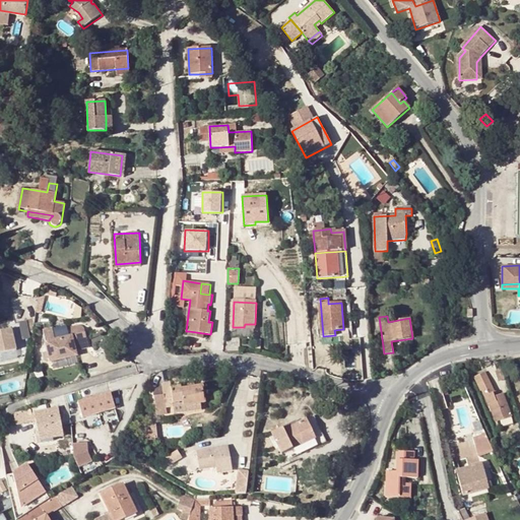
[(67,319),(41,325),(44,334),(70,328),(67,319)]
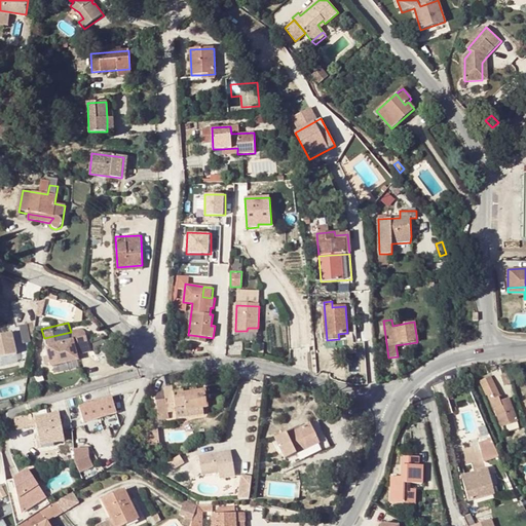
[(22,343),(30,341),(27,325),(19,327),(22,343)]
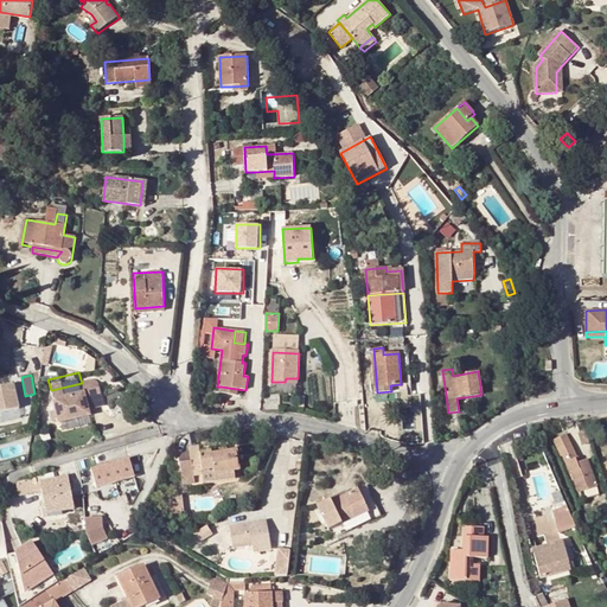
[(51,390),(58,420),(76,415),(77,420),(90,416),(82,383),(51,390)]
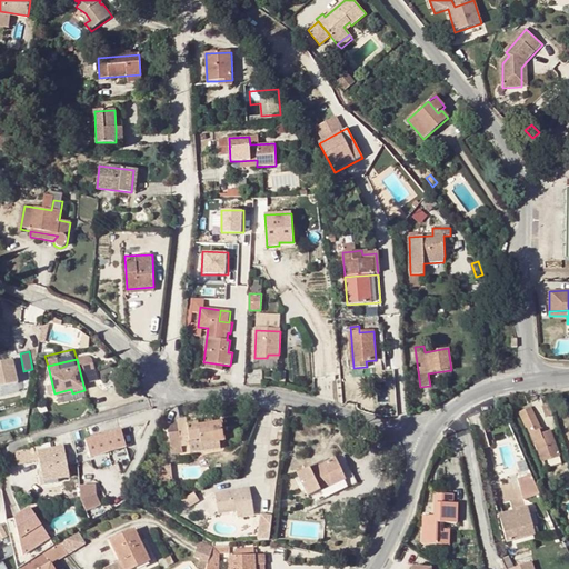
[(12,361),(0,363),(0,387),(18,383),(12,361)]
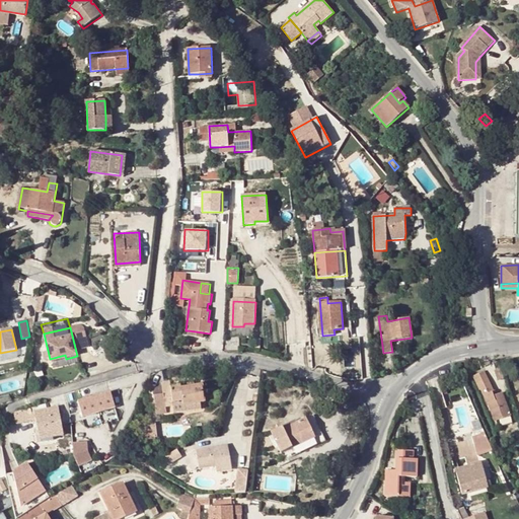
[(339,372),(353,371),(352,362),(338,363),(339,372)]
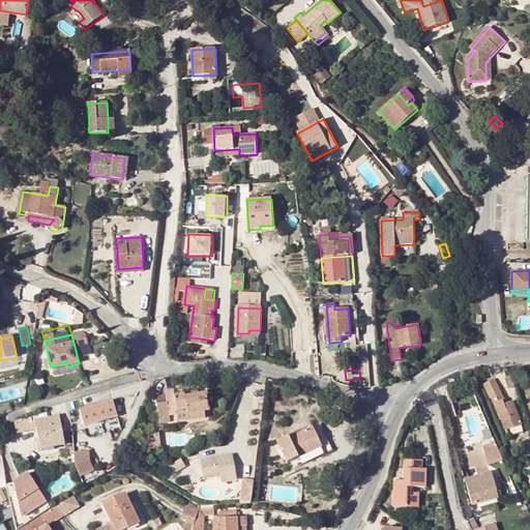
[(509,371),(500,374),(503,388),(513,386),(509,371)]
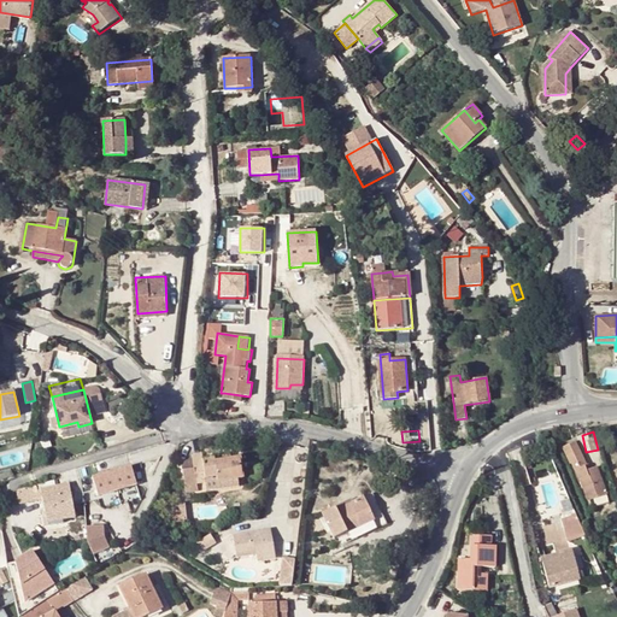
[(583,453),(579,440),(563,445),(574,471),(586,465),(587,465),(583,453)]
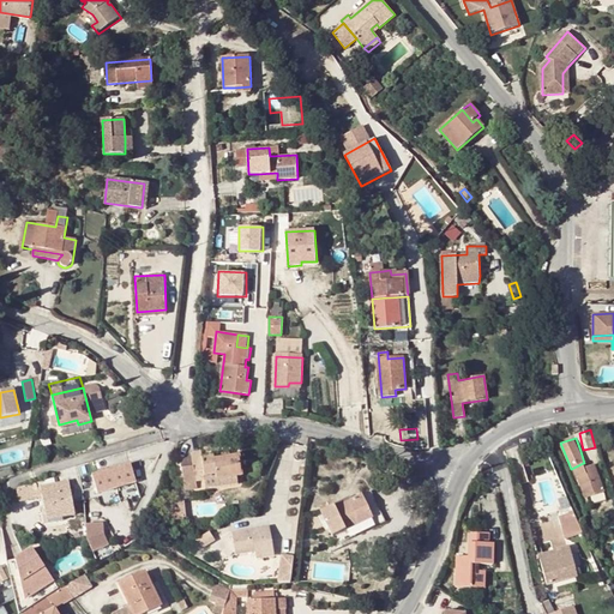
[(184,483),(215,480),(241,476),(238,456),(230,457),(229,451),(212,453),(212,456),(203,458),(202,452),(192,453),(194,467),(181,468),(184,483)]
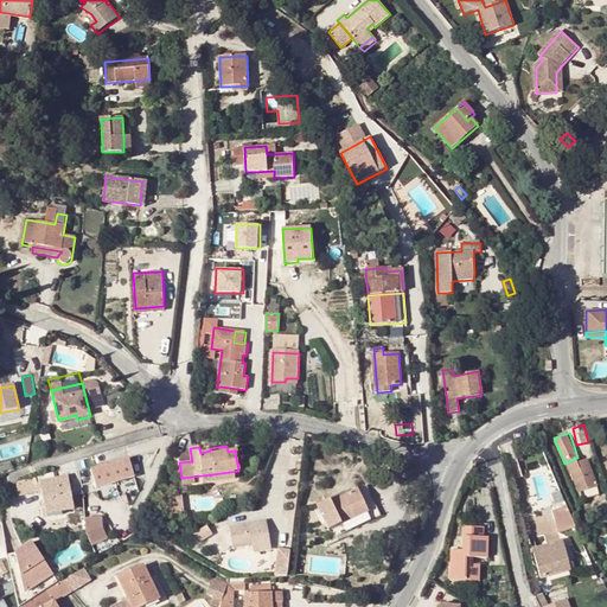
[(91,468),(81,472),(84,487),(84,491),(85,490),(97,487),(135,475),(129,458),(91,468)]
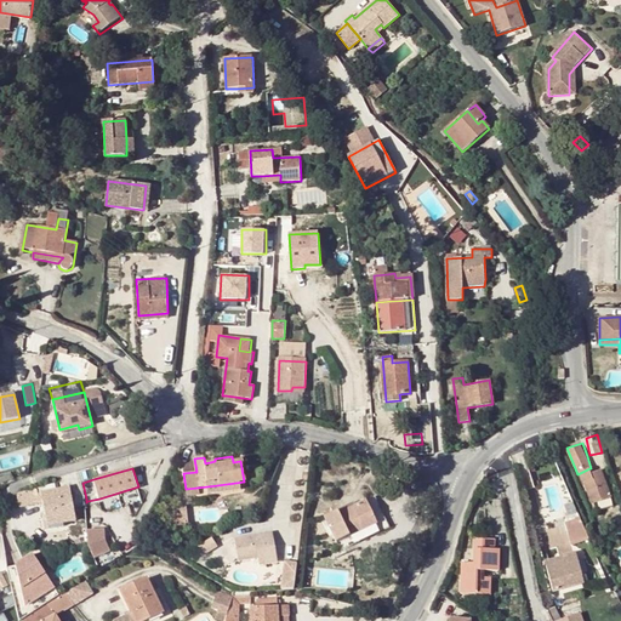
[(581,483),(584,482),(603,474),(602,469),(592,473),(590,468),(577,474),(581,483)]
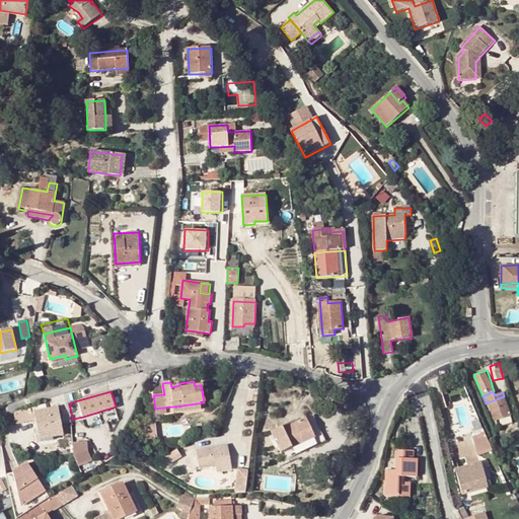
[(504,396),(488,402),(494,418),(495,421),(511,415),(504,396)]
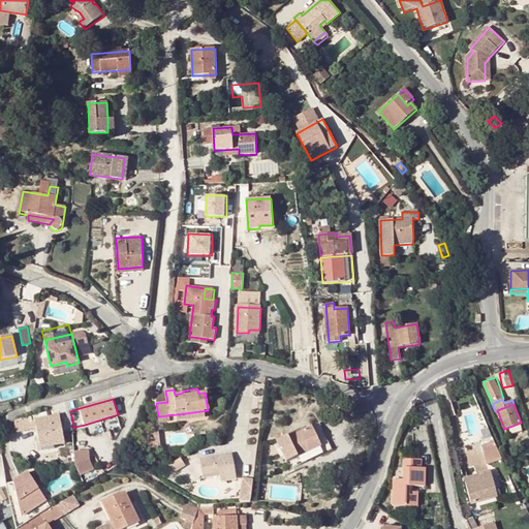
[(65,427),(73,425),(70,411),(69,408),(62,409),(65,427)]
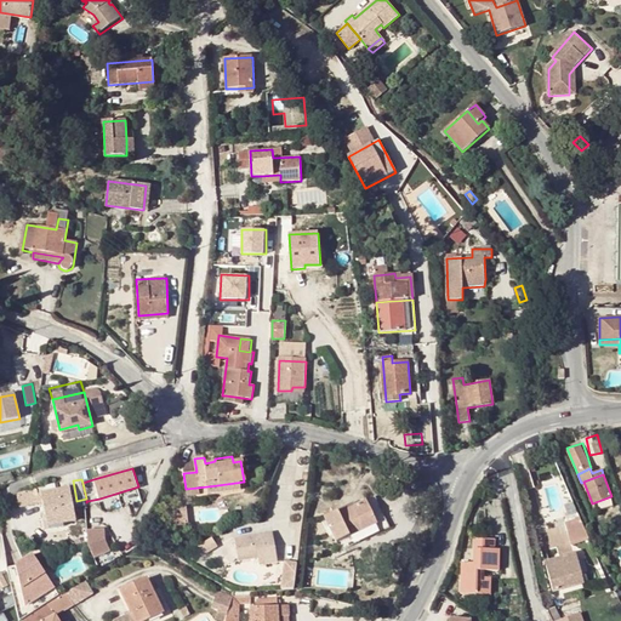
[(44,503),(47,523),(63,519),(63,524),(66,524),(75,522),(68,482),(18,494),(17,499),(20,508),(44,503)]
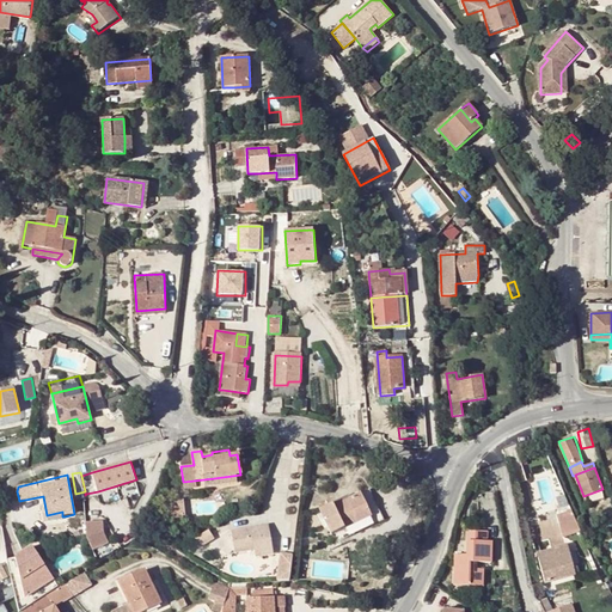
[(214,478),(183,482),(184,490),(237,483),(237,476),(214,478)]
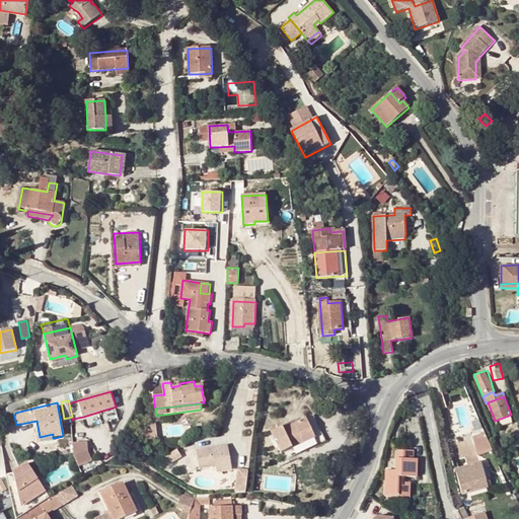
[(153,412),(145,413),(146,426),(155,424),(153,412)]
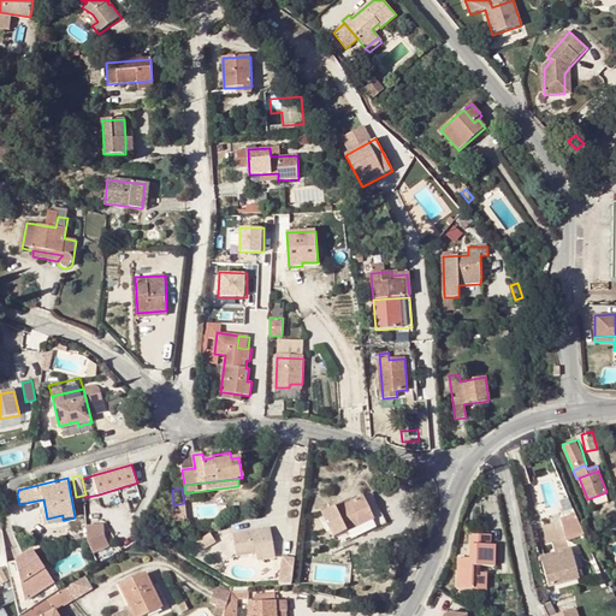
[(333,508),(321,514),(337,545),(385,523),(371,493),(335,510),(333,508)]
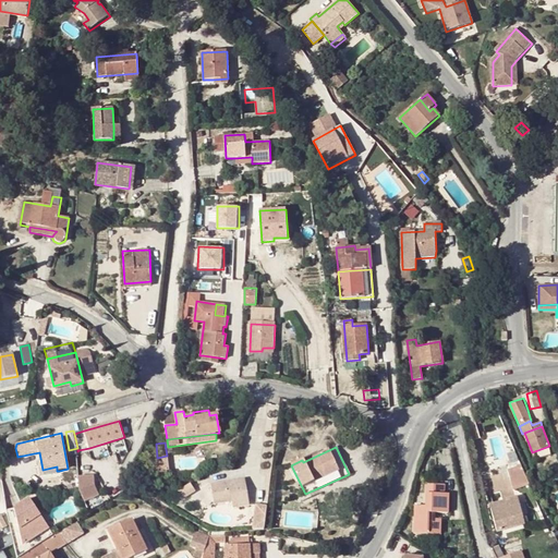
[(167,456),(157,458),(159,474),(169,473),(167,456)]
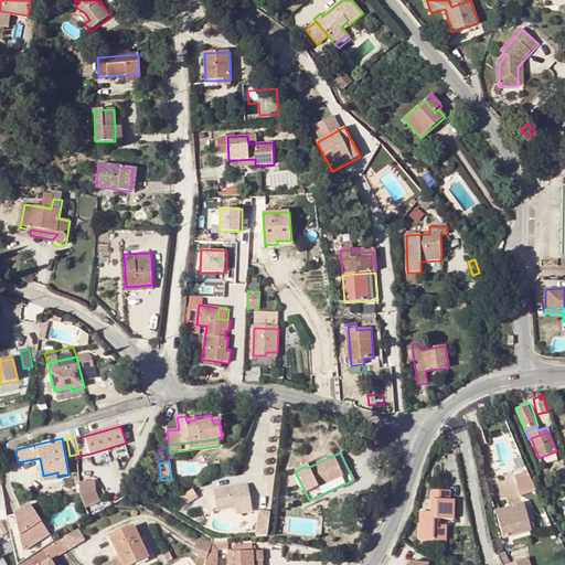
[(514,475),(522,496),(536,491),(529,469),(514,475)]
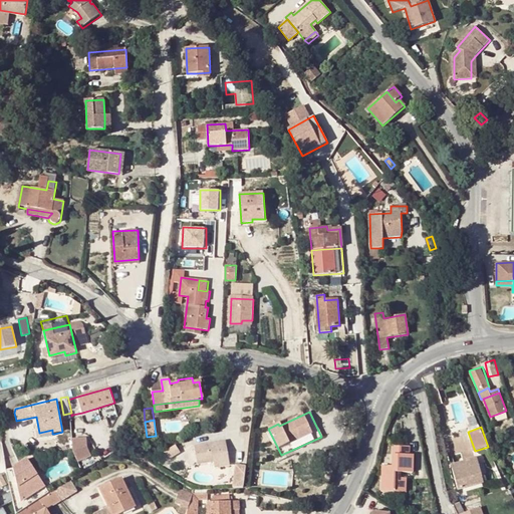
[(86,438),(72,439),(73,451),(73,453),(79,464),(91,457),(87,448),(86,438)]
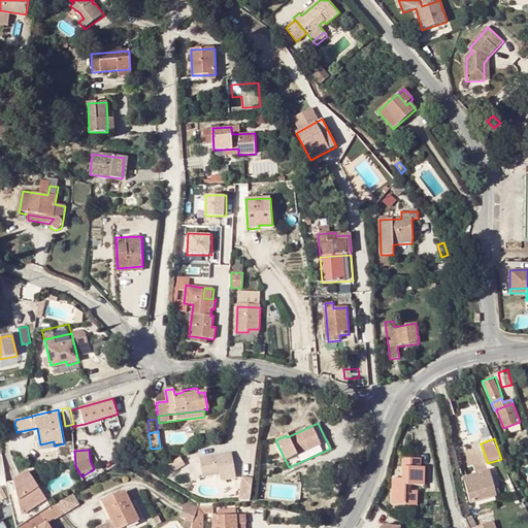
[(231,457),(199,461),(201,481),(218,479),(219,484),(235,482),(231,457)]
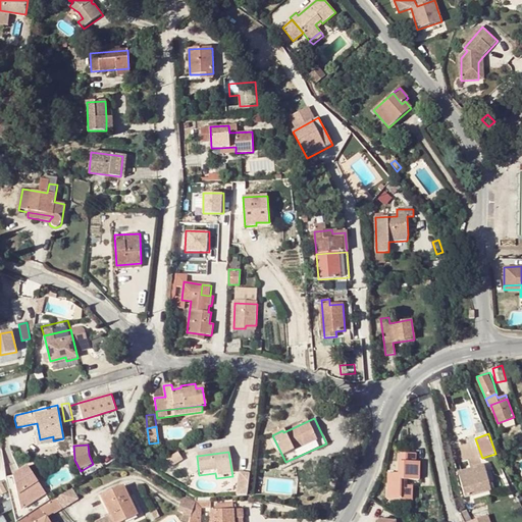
[(387,501),(409,501),(409,485),(407,485),(403,485),(403,480),(407,480),(419,480),(420,461),(415,461),(415,453),(399,453),(398,474),(387,474),(387,501)]
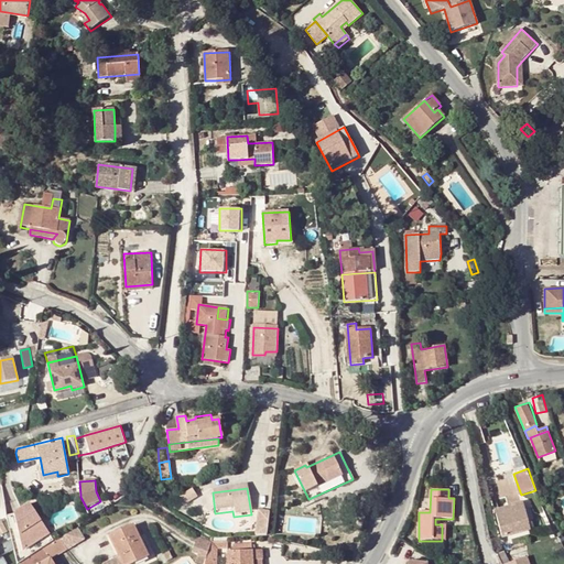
[(522,501),(510,505),(512,512),(497,516),(501,537),(530,530),(525,513),(522,501)]
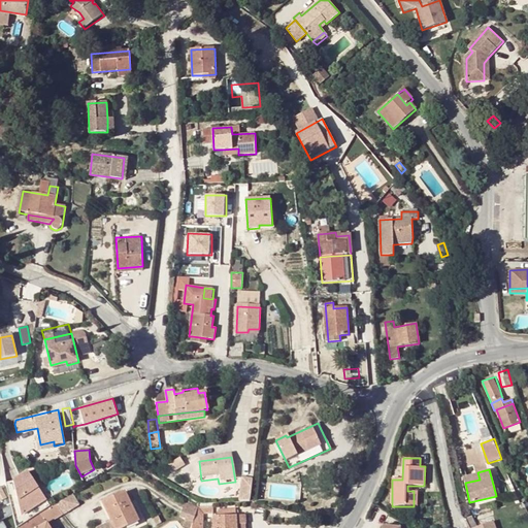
[(30,470),(9,481),(26,514),(47,502),(30,470)]
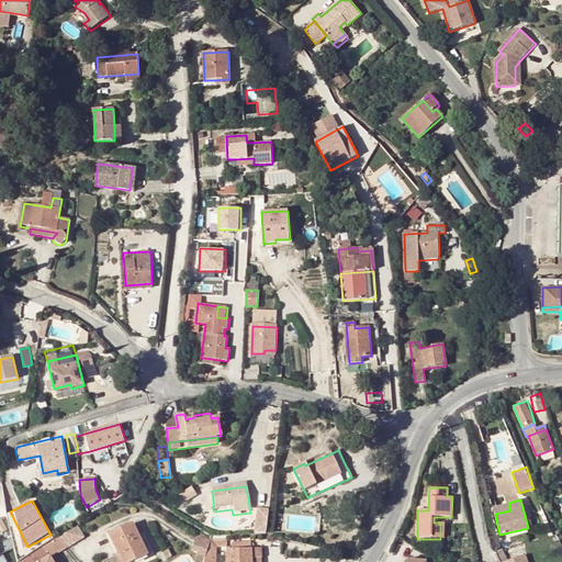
[(493,507),(495,514),(510,510),(508,503),(493,507)]
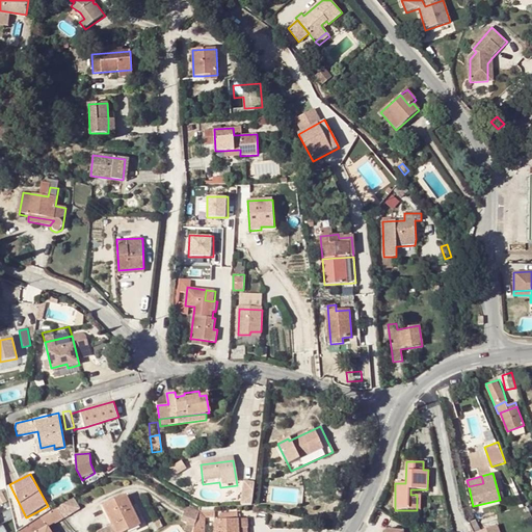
[(255,504),(255,481),(243,481),(243,504),(255,504)]
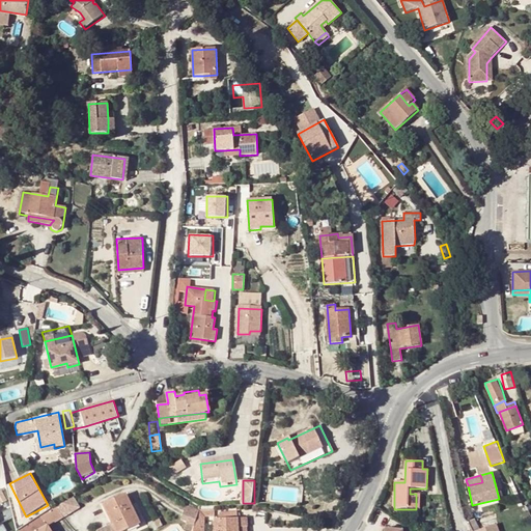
[(115,530),(124,530),(124,528),(139,521),(127,495),(104,505),(113,525),(115,530)]
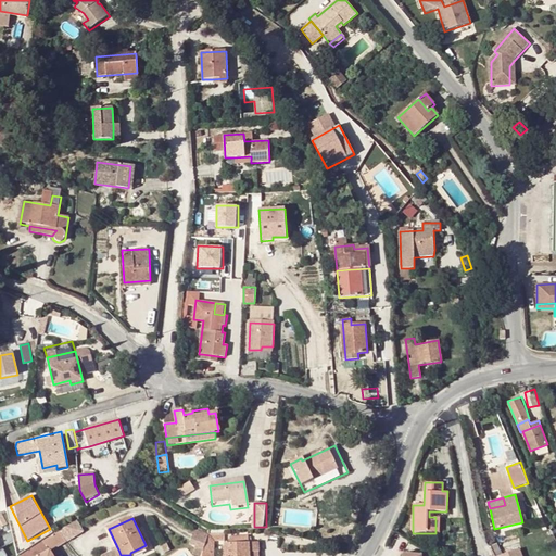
[(190,543),(203,548),(207,534),(194,531),(190,543)]
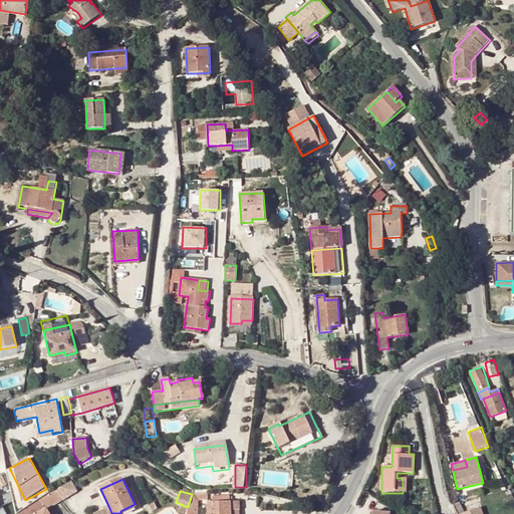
[(19,513),(38,513),(46,510),(62,501),(55,492),(19,513)]
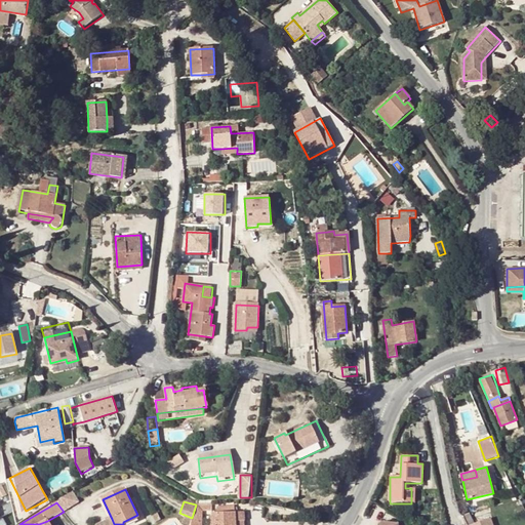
[(210,509),(210,502),(196,503),(196,505),(192,518),(189,524),(200,524),(200,511),(210,509)]
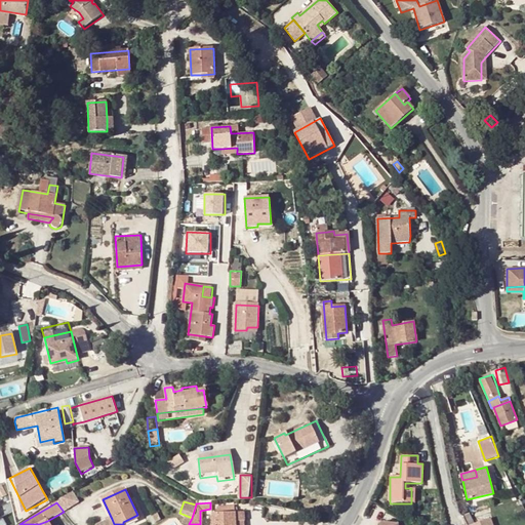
[(463,507),(467,514),(468,514),(472,513),(470,505),(463,507)]
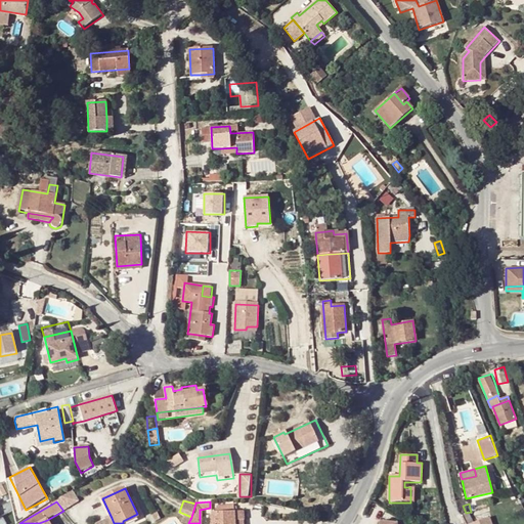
[(211,523),(232,523),(232,520),(243,520),(242,511),(211,513),(211,523)]
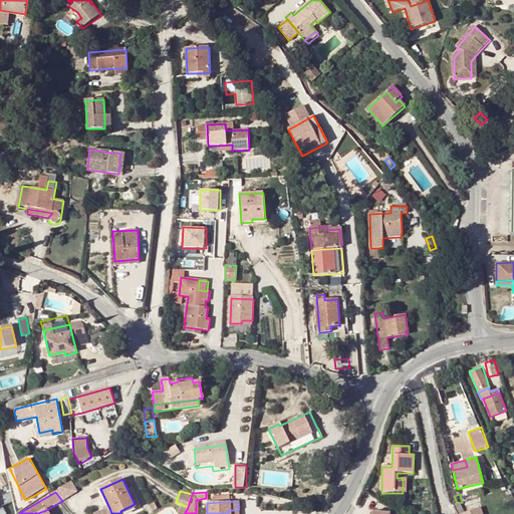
[(457,503),(453,504),(458,513),(461,513),(463,513),(458,503),(457,503)]
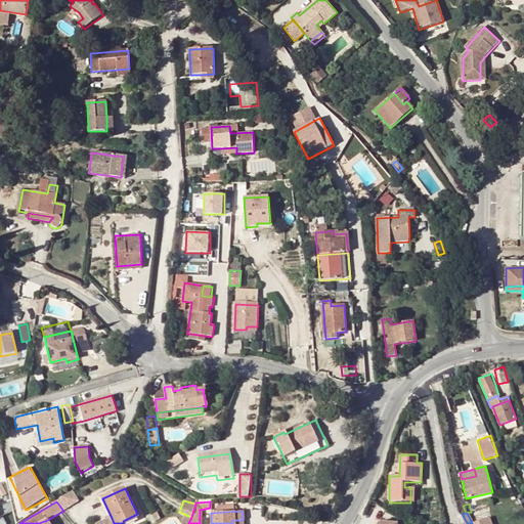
[(123,521),(123,523),(125,523),(138,518),(137,514),(123,521)]
